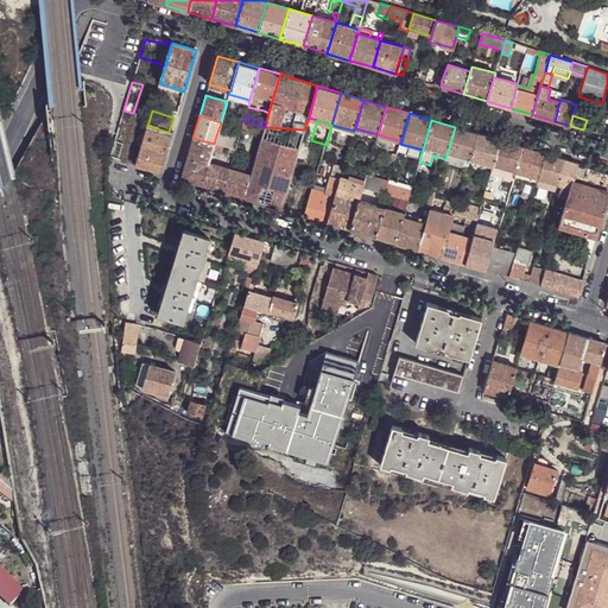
[(263,134),(265,127),(244,121),(241,128),(263,134)]
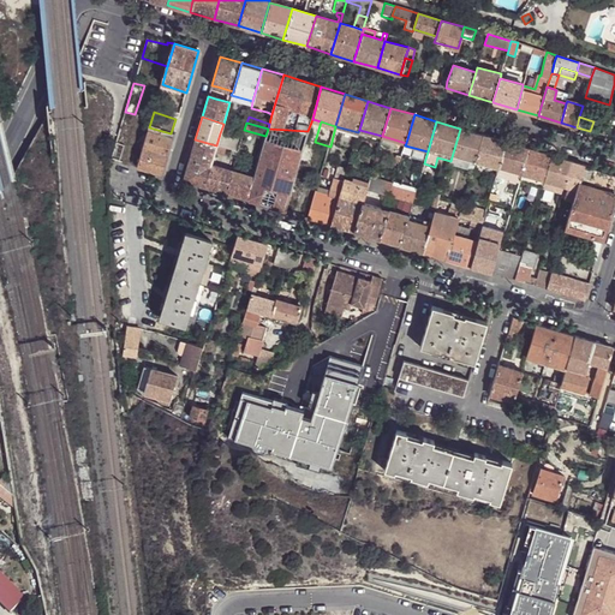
[(161,175),(173,135),(171,133),(149,127),(137,168),(161,175)]
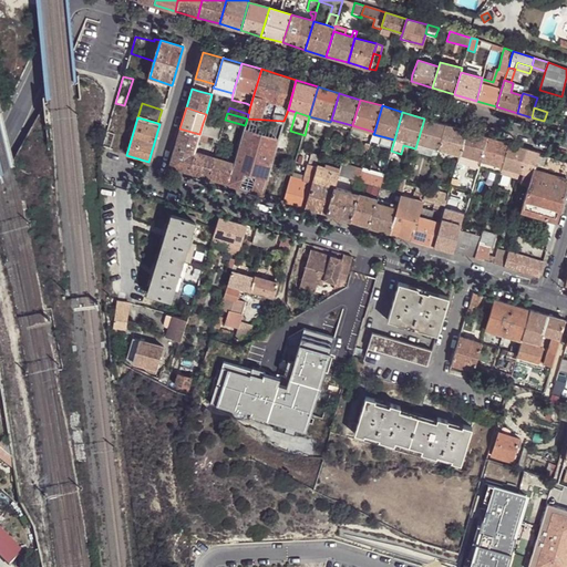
[(228,184),(263,194),(276,150),(280,135),(284,121),(247,119),(245,125),(234,163),(228,184)]
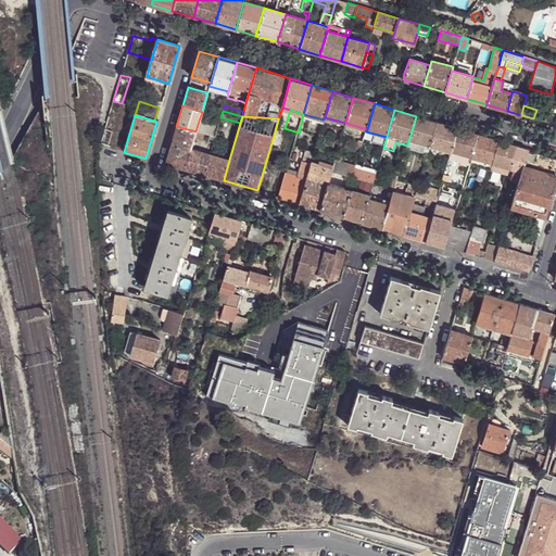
[(428,152),(430,147),(437,122),(416,116),(407,146),(411,148),(413,140),(426,144),(425,151),(428,152)]
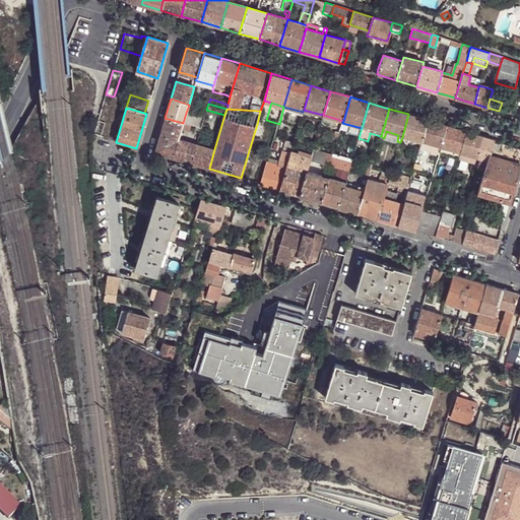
[(186,113),(183,123),(191,126),(198,128),(201,117),(186,113)]
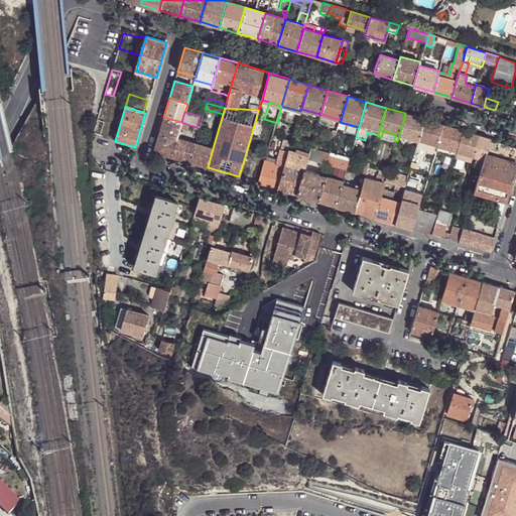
[(418,140),(424,119),(405,113),(399,136),(418,141),(418,140)]
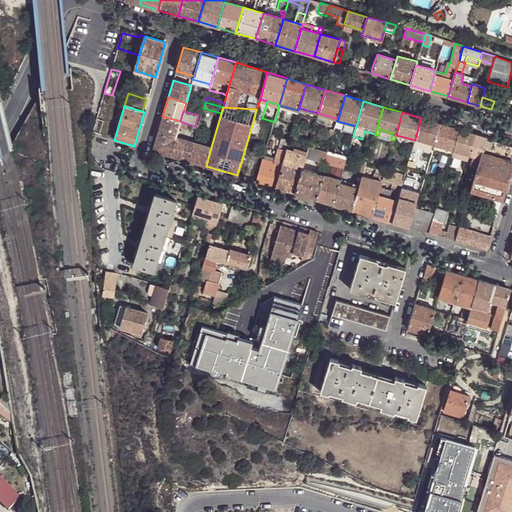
[(175,137),(176,136),(178,127),(180,121),(162,116),(158,132),(175,137)]
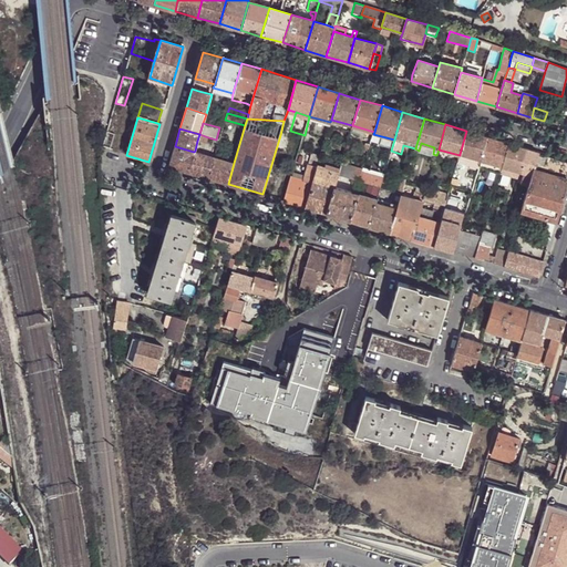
[(465,155),(482,160),(487,137),(466,131),(460,154),(465,155)]
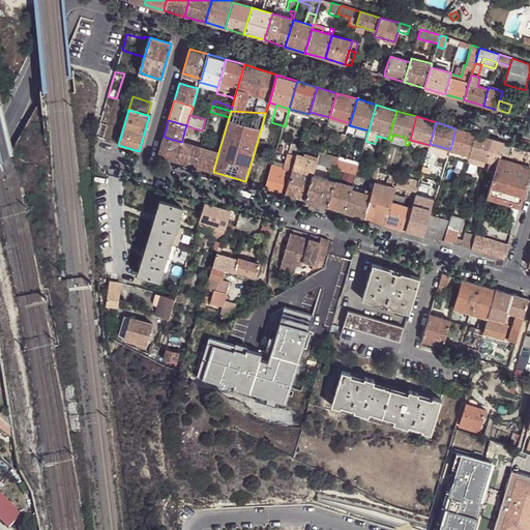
[(193,135),(195,128),(186,125),(184,131),(193,135)]
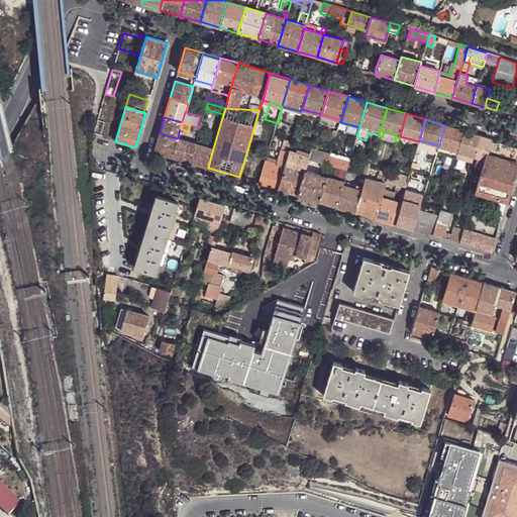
[(255,123),(251,136),(260,137),(263,125),(255,123)]
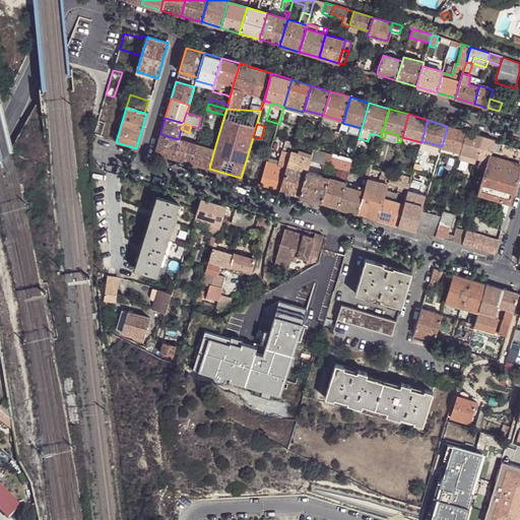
[(303,138),(305,128),(304,127),(299,126),(296,136),(303,138)]
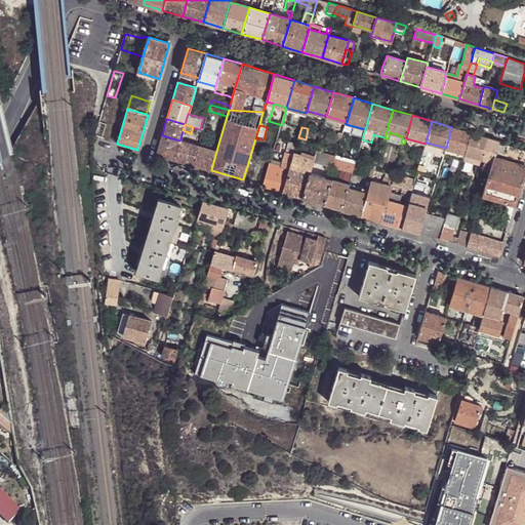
[(446,148),(466,154),(471,133),(451,127),(446,148)]
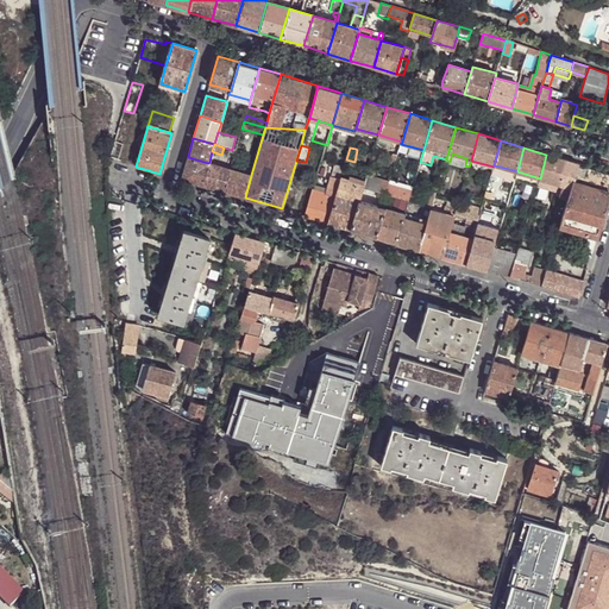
[(450,162),(465,165),(466,158),(452,154),(450,162)]
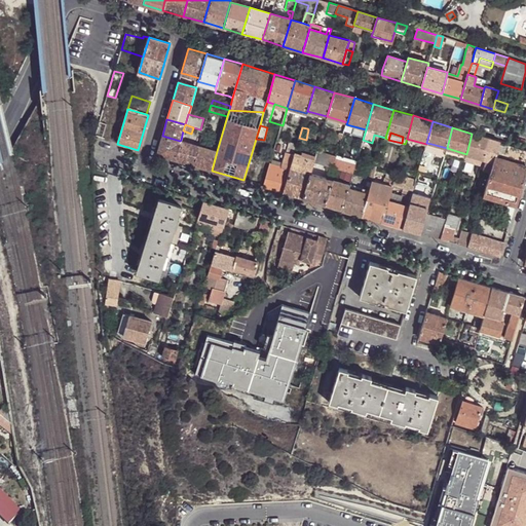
[(483,159),(489,139),(472,134),(466,154),(483,159)]
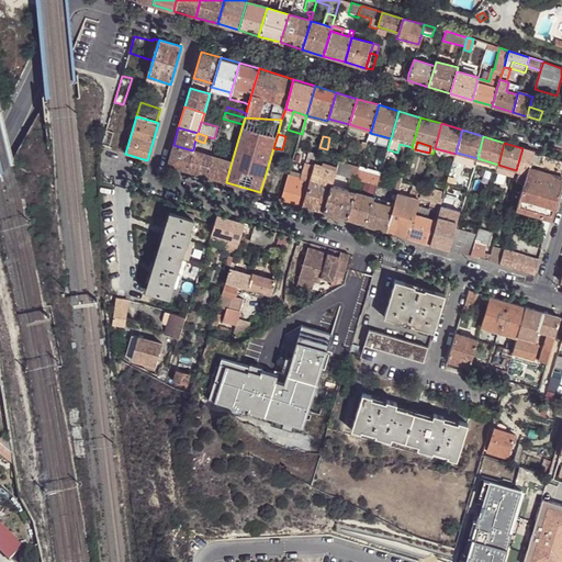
[(167,165),(187,170),(192,150),(173,145),(167,165)]
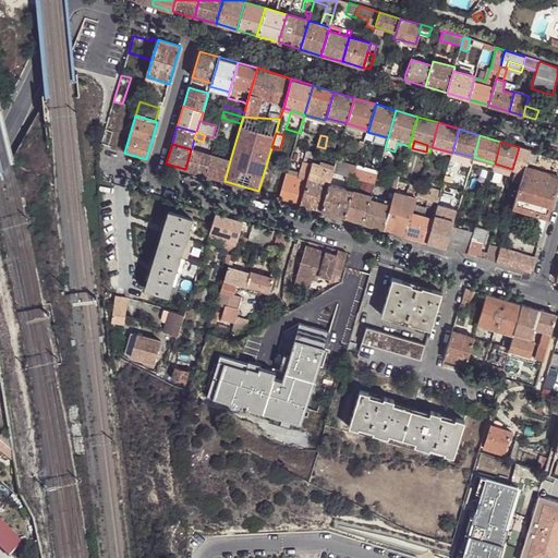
[(520,183),(530,150),(519,147),(512,169),(510,174),(509,180),(520,183)]
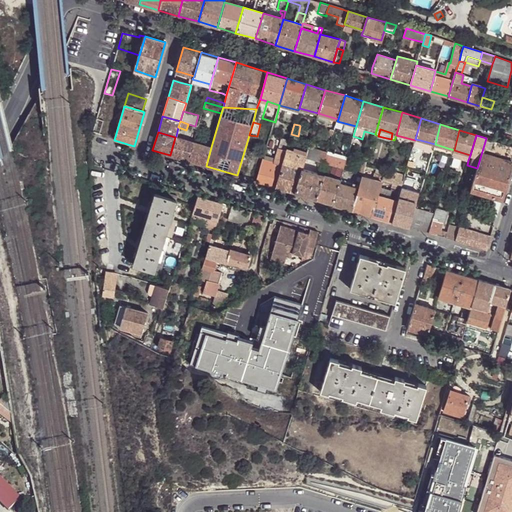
[(170,155),(188,161),(194,142),(176,136),(175,137),(170,155)]
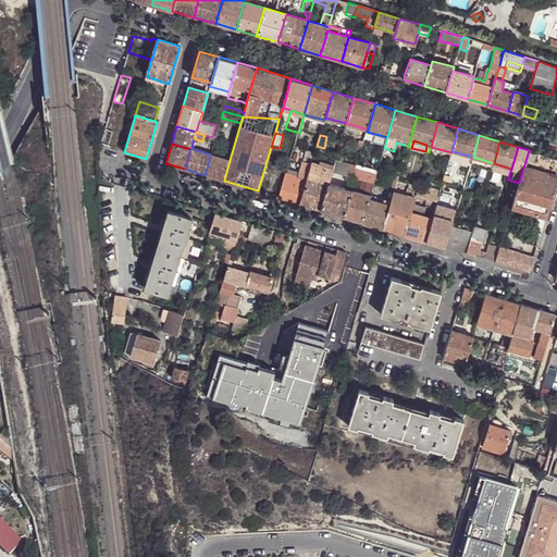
[(556,180),(556,158),(529,150),(519,183),(512,207),(546,217),(556,180)]
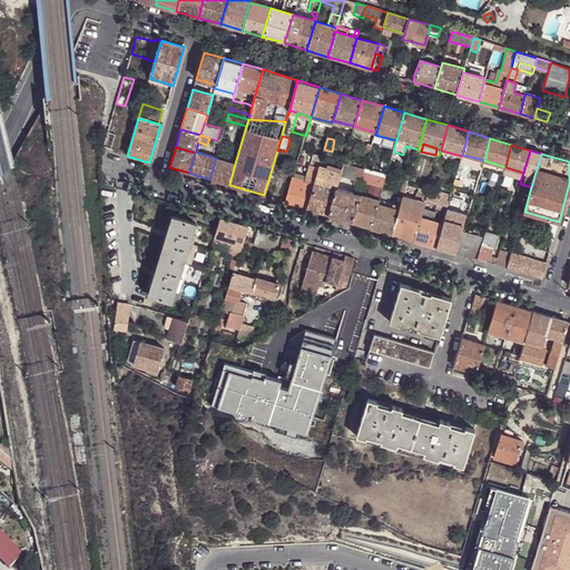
[(314,185),(320,165),(321,159),(314,157),(312,166),(310,165),(304,182),(314,185)]
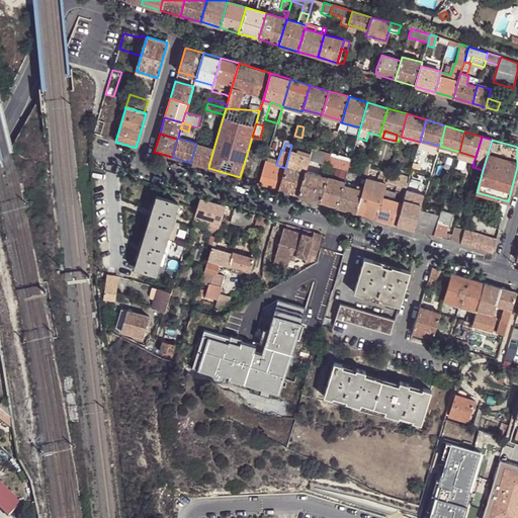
[(190,163),(208,168),(213,149),(196,144),(190,163)]
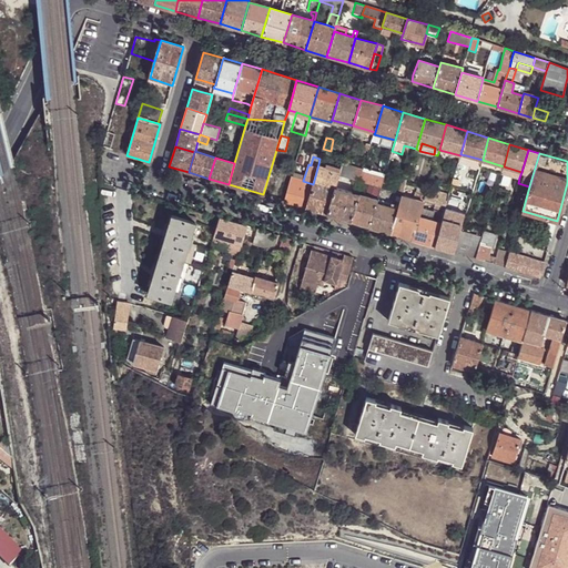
[(500,174),(501,172),(504,166),(483,160),(479,168),(500,174)]
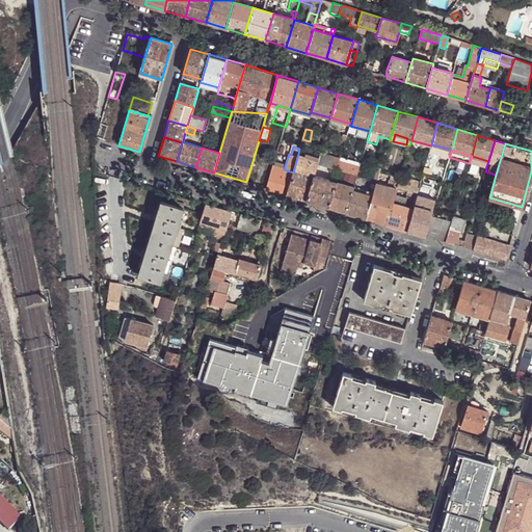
[(338,170),(340,162),(341,159),(320,153),(318,160),(317,163),(338,170)]
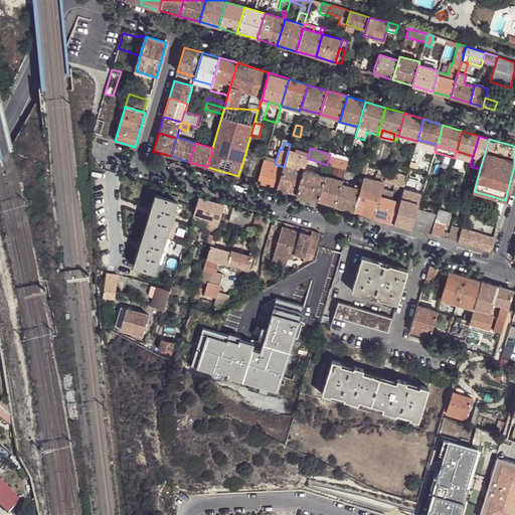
[(278,188),(297,194),(304,169),(306,162),(307,158),(308,155),(289,149),(284,167),(283,171),(278,188)]
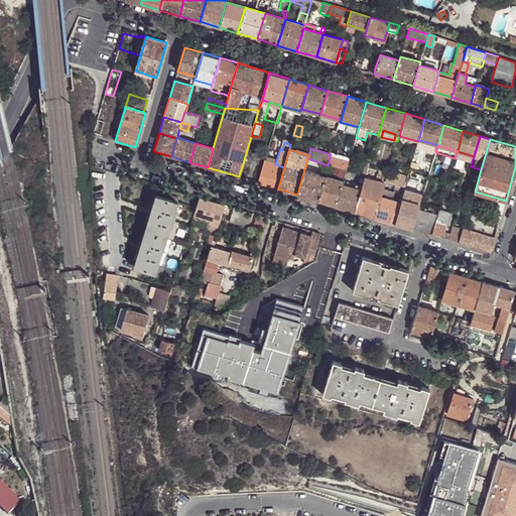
[(456,156),(472,161),(474,156),(458,151),(456,156)]
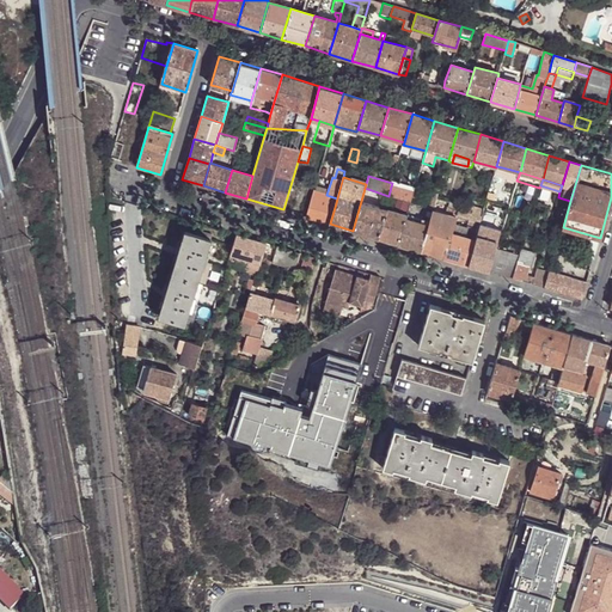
[(395,197),(410,202),(412,197),(414,191),(415,187),(411,185),(409,191),(391,187),(389,196),(395,197)]
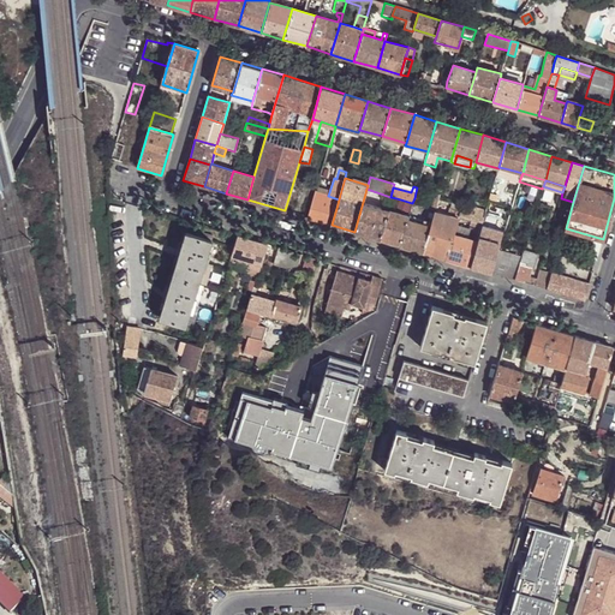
[(384,203),(388,204),(389,202),(390,197),(366,189),(365,193),(384,199),(384,203)]
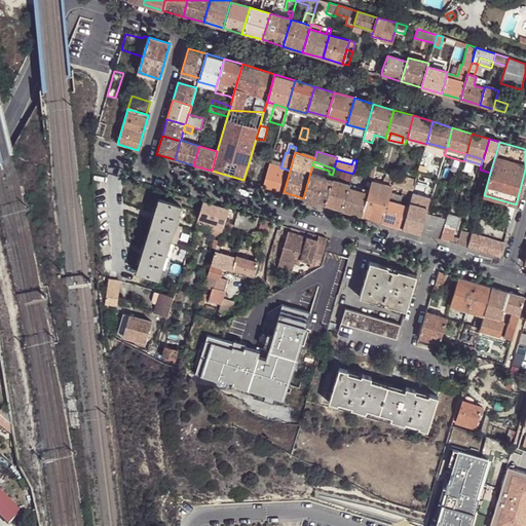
[(264,186),(284,192),(289,175),(269,168),(264,186)]
